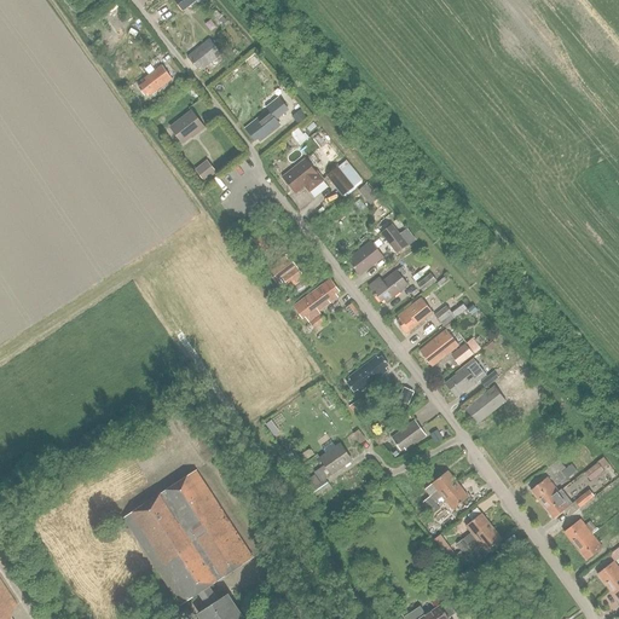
[(172,0),(181,12),(197,0),(172,0)]
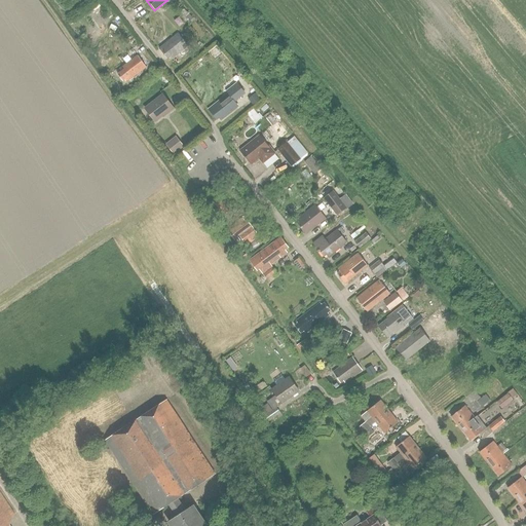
[(184,16),(189,22),(193,19),(188,12),(184,16)]
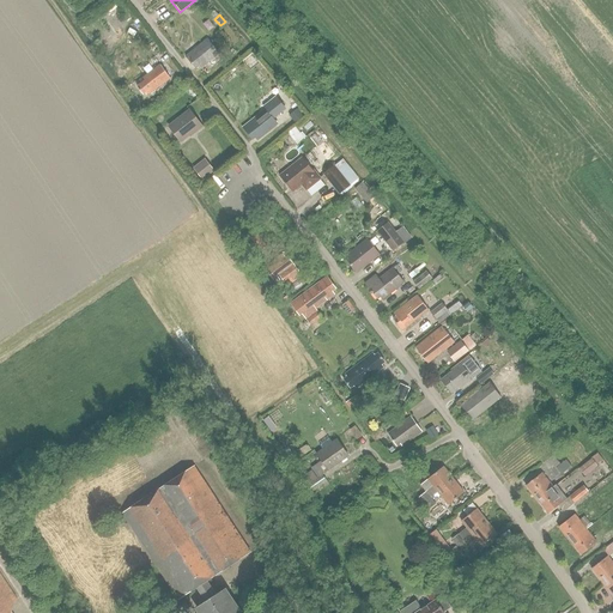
[(208,20),(204,24),(208,31),(214,28),(208,20)]
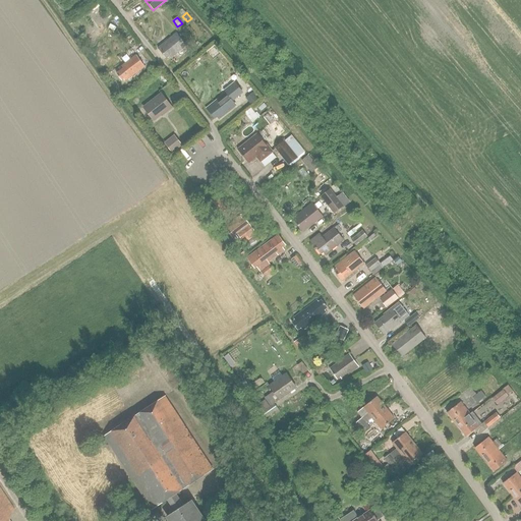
[(171,59),(186,46),(176,34),(158,49),(166,58),(169,56),(171,59)]
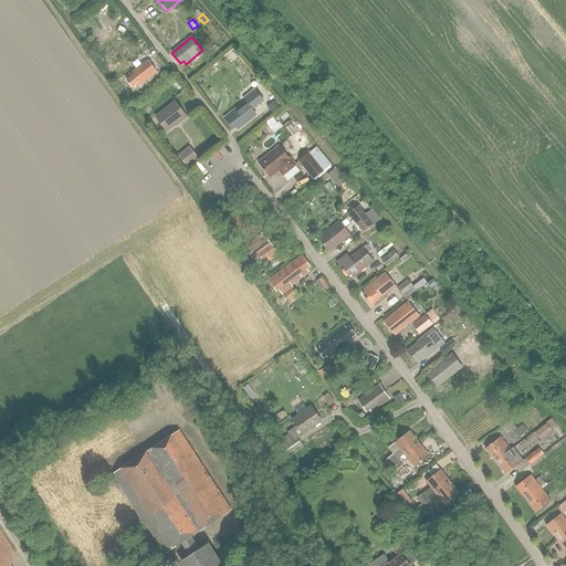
[(226,56),(230,64),(240,59),(234,50),(226,56)]
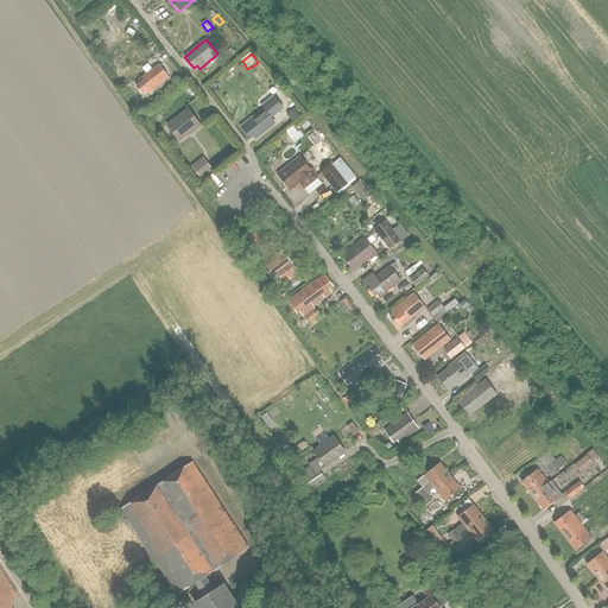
[(147,95),(170,78),(168,76),(170,75),(164,68),(162,69),(159,65),(143,77),(144,80),(135,86),(145,97),(149,95),(147,95)]
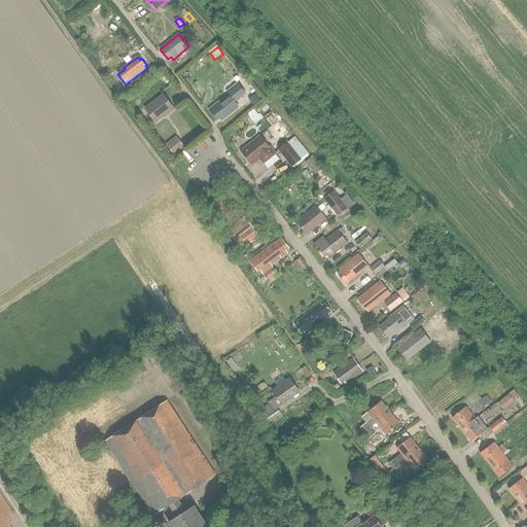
[(248,98),(256,92),(246,79),(238,85),(248,98)]
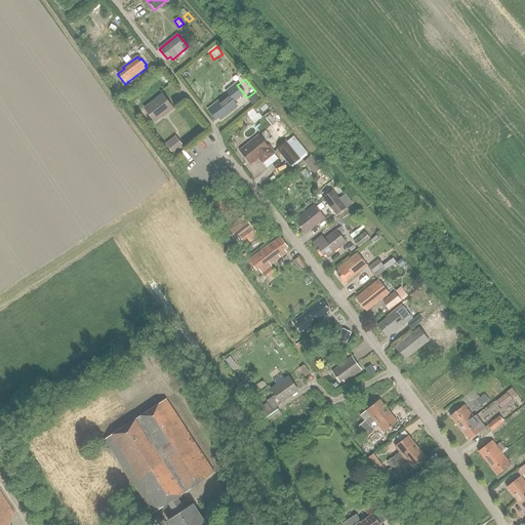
[(236,84),(226,92),(228,94),(233,102),(234,103),(244,94),(236,84)]
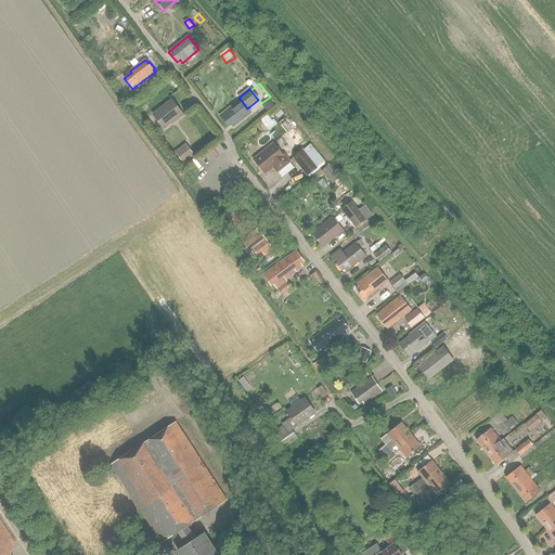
[(171,100),(153,115),(164,129),(175,120),(176,121),(183,115),(171,100)]
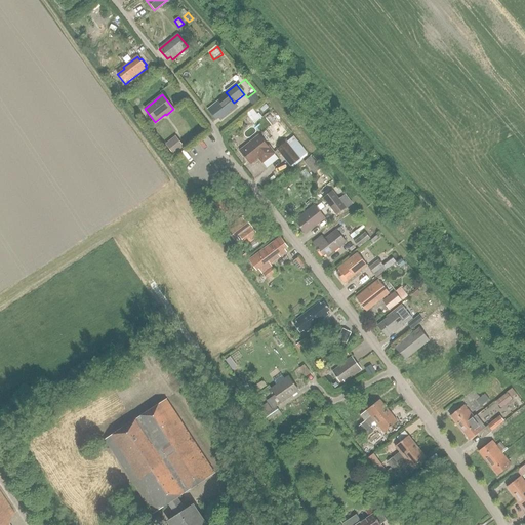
[(220,121),(237,107),(234,103),(233,102),(228,94),(208,110),(216,120),(218,118),(220,121)]
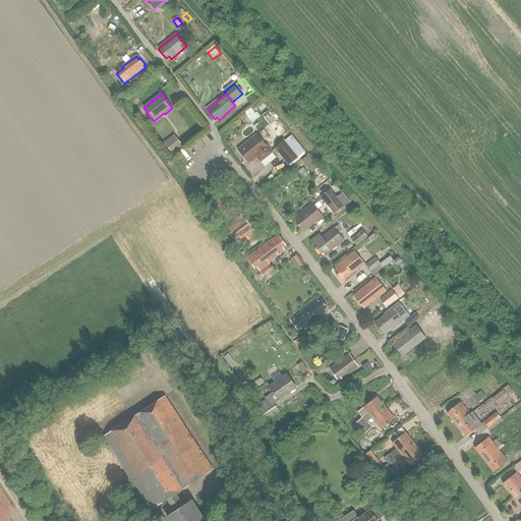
[(252,94),(246,99),(250,105),(257,99),(252,94)]
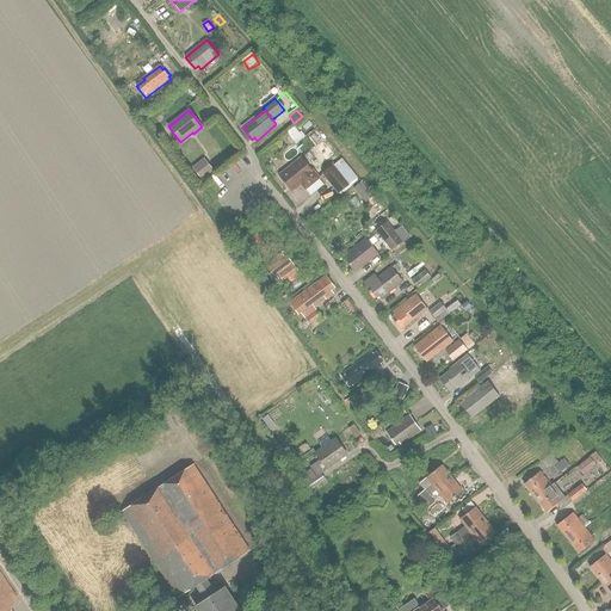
[(295,128),(288,134),(296,144),(306,137),(301,133),(300,134),(295,128)]
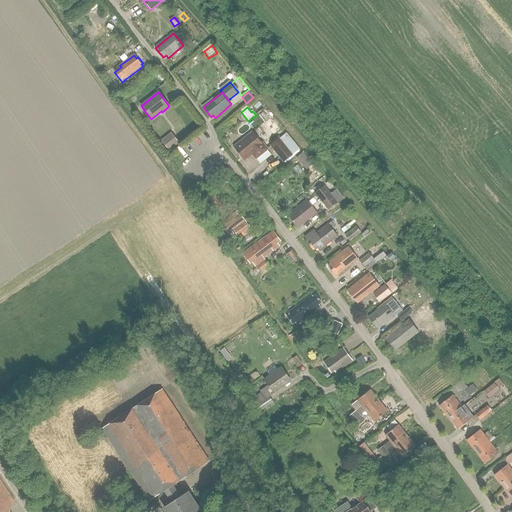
[(274,134),(278,132),(273,125),(269,128),(274,134)]
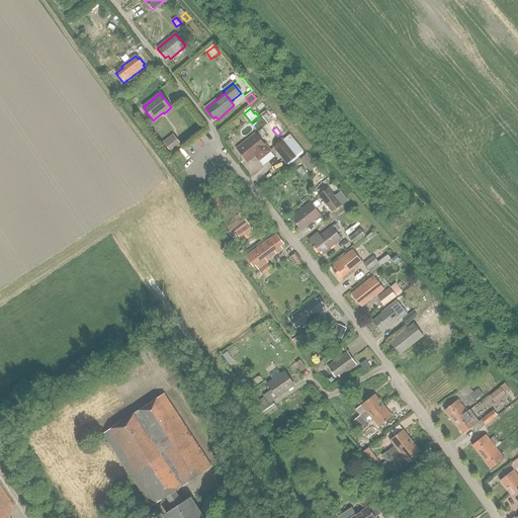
[(255,134),(236,149),(245,160),(247,158),(249,161),(255,156),(259,160),(269,152),(255,134)]
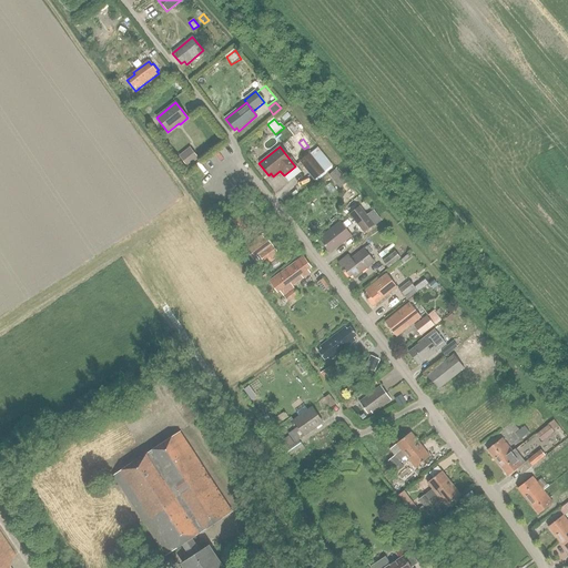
[(188,166),(199,159),(191,150),(181,158),(188,166)]
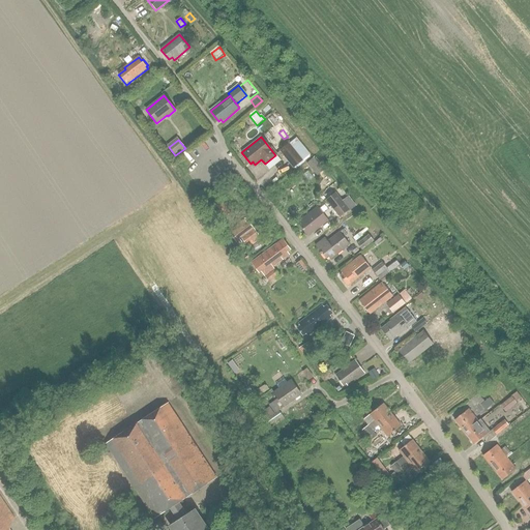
[(304,160),(290,143),(281,151),(294,169),(304,160)]
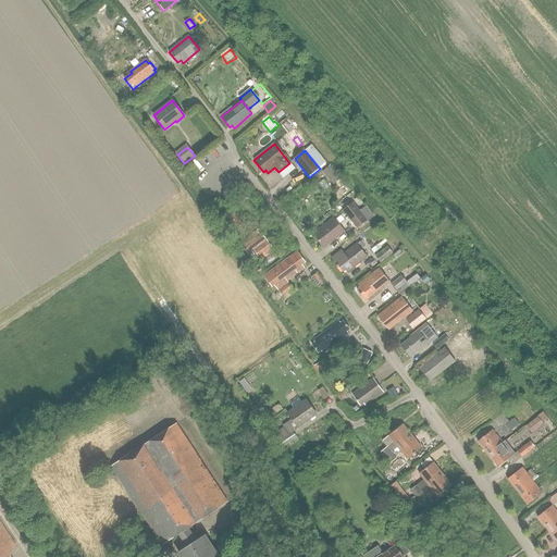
[(330,165),(322,172),(334,185),(341,178),(330,165)]
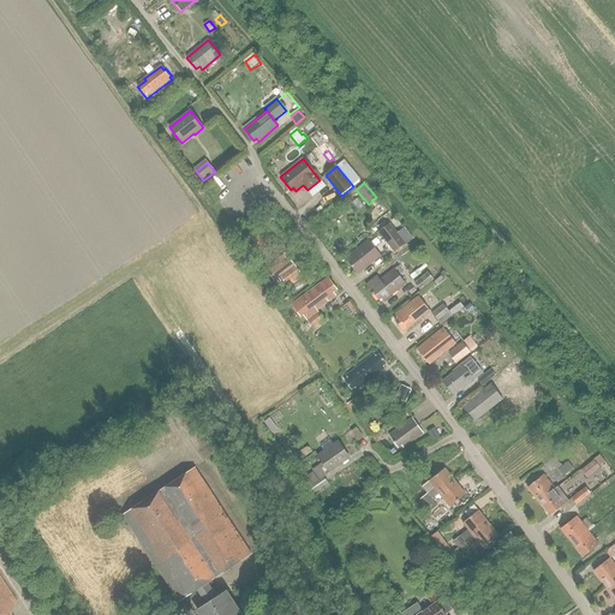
[(248,234),(256,231),(249,219),(240,222),(248,234)]
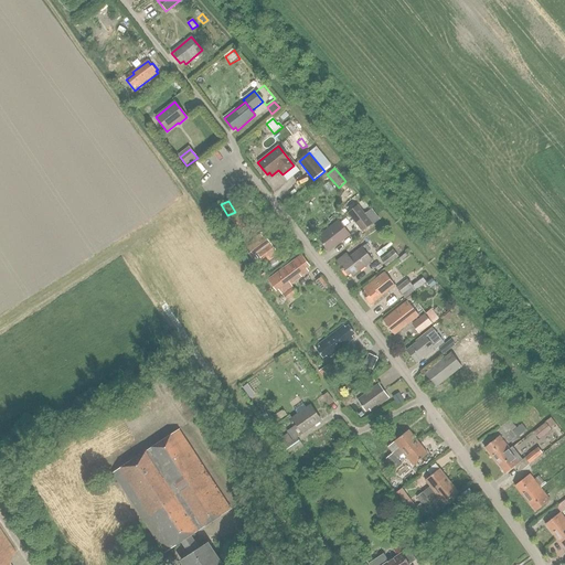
[(362,233),(372,224),(364,214),(358,205),(347,214),(362,233)]
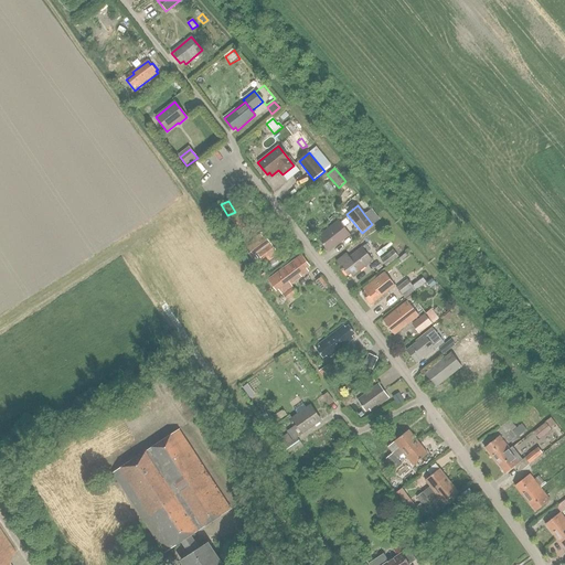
[(372,209),(364,214),(372,224),(380,220),(372,209)]
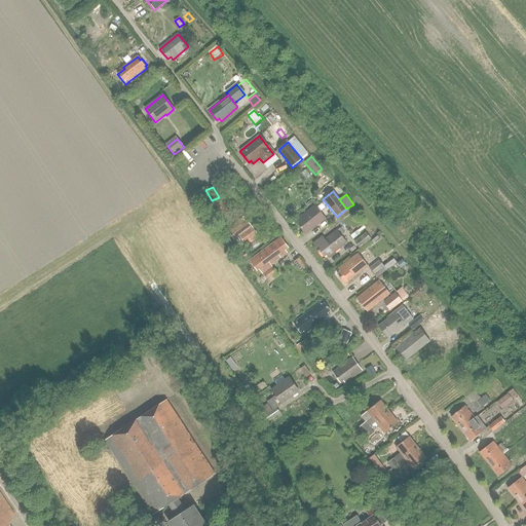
[(225,209),(220,199),(214,203),(219,212),(225,209)]
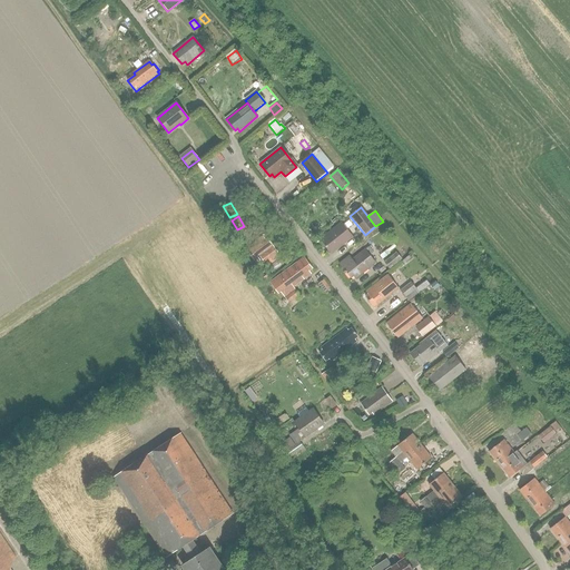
[(316,229),(324,224),(321,218),(312,224),(316,229)]
